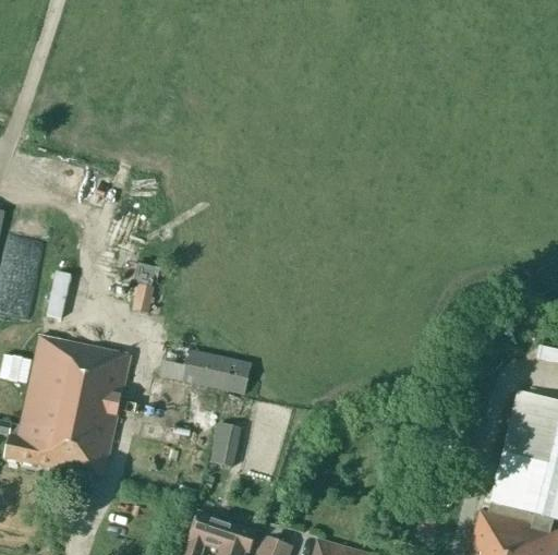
[(63,189),(98,194),(101,171),(67,166),(63,189)]
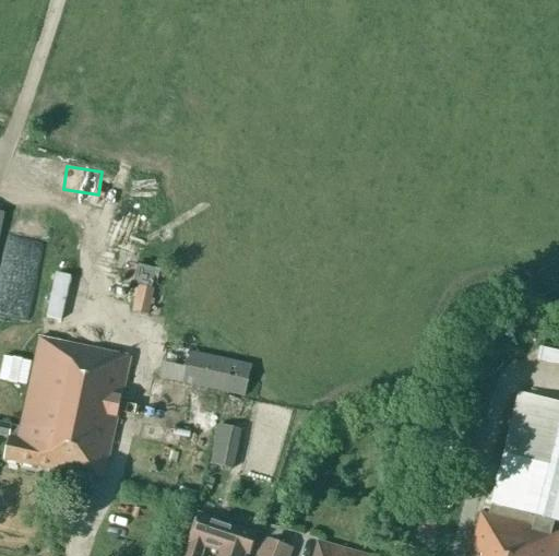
[(84,471),(104,475),(130,354),(38,334),(20,425),(0,420),(0,223),(3,211),(0,210),(0,433),(9,435),(3,457),(83,473),(84,471)]
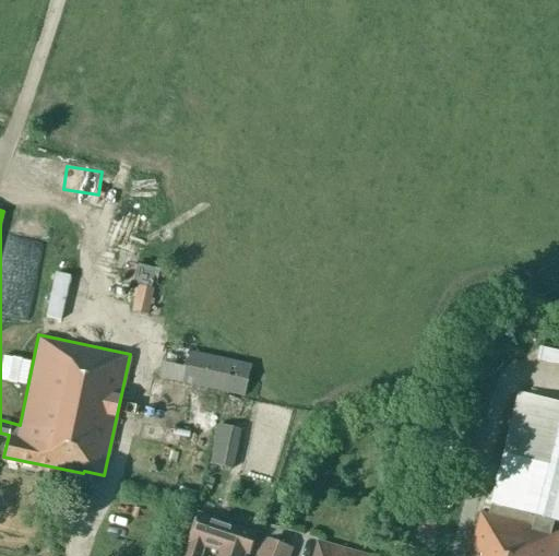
[(138,283),(132,309),(147,312),(152,291),(153,286),(138,283)]
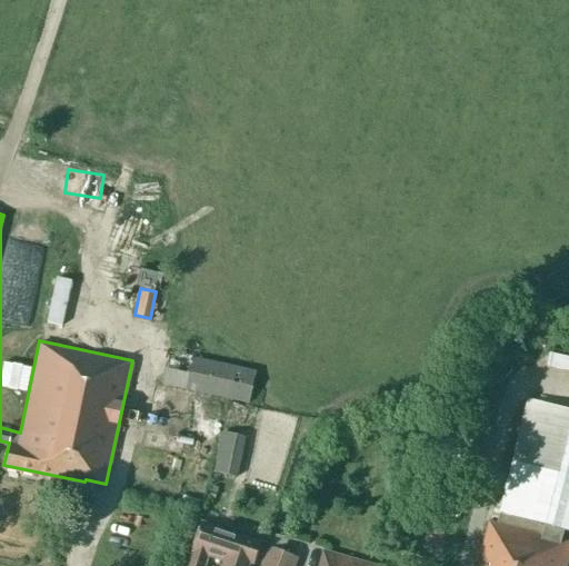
[(161,381),(249,400),(256,370),(168,350),(161,381)]
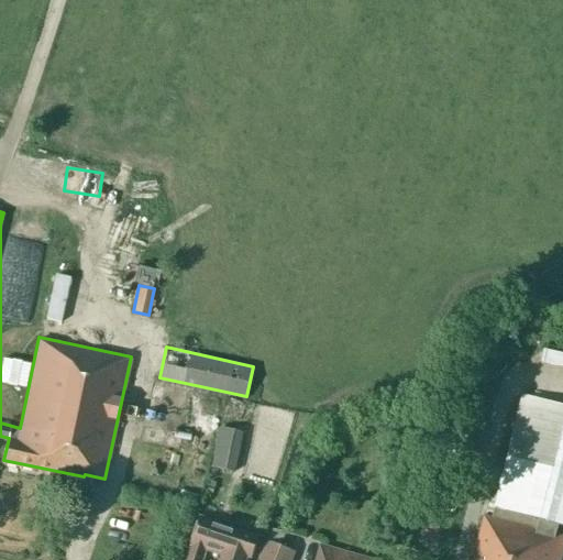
[(559,559),(562,544),(562,534),(554,533),(558,523),(562,524),(562,403),(522,393),(492,516),(483,514),(471,559),(559,559)]
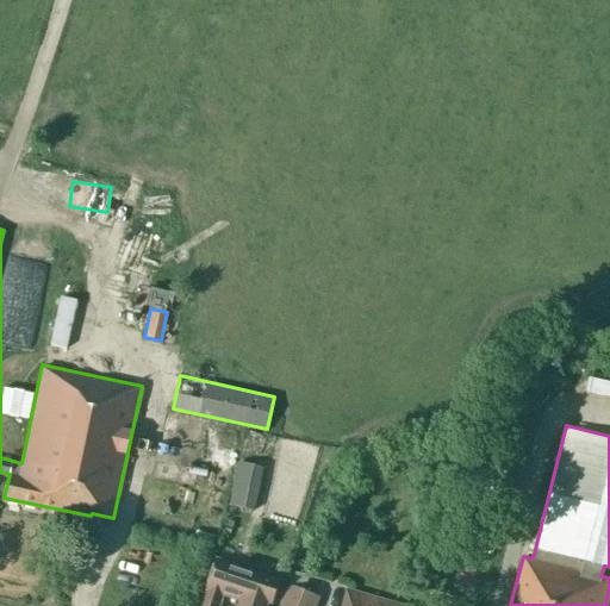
[(229,504),(254,508),(263,466),(238,461),(229,504)]
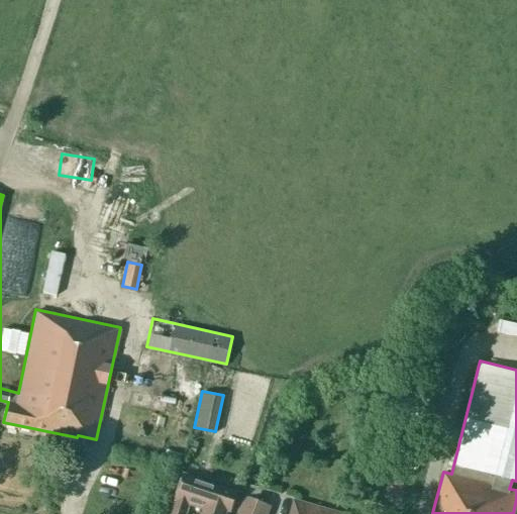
[(169,513),(185,513),(189,503),(203,508),(201,513),(224,513),(226,509),(230,510),(236,491),(198,478),(184,473),(169,513)]
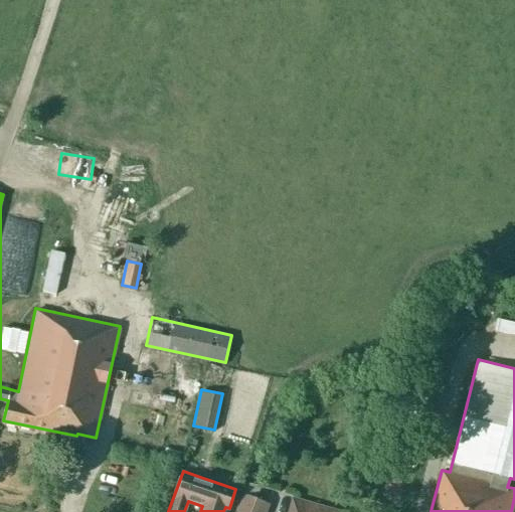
[(247,481),(243,493),(256,497),(262,485),(255,483),(247,481)]
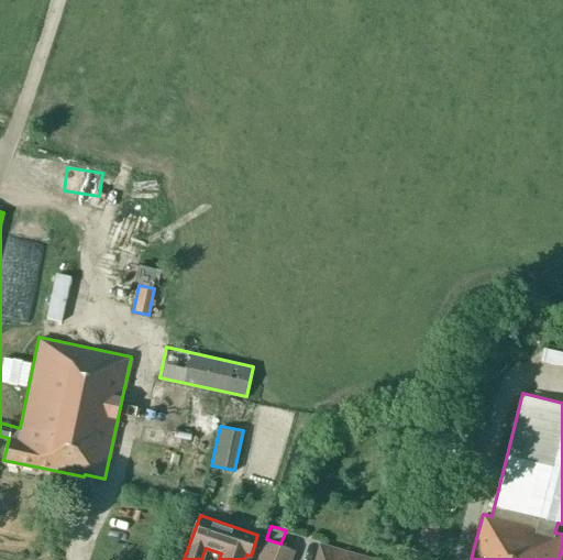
[(280,544),(266,539),(258,559),(289,559),(295,549),(280,544)]
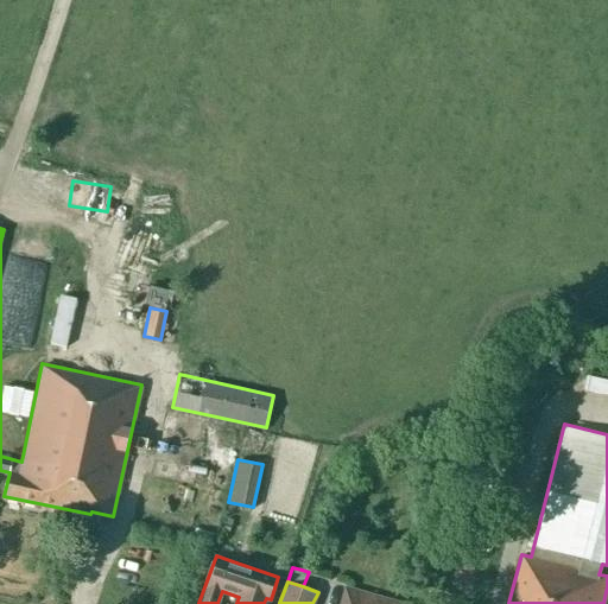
[(413,603),(344,585),(339,603),(413,603)]
